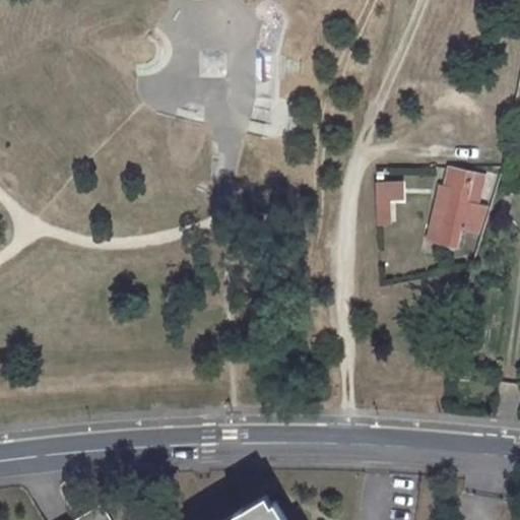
[(479,202),(486,174),(454,167),(449,167),(445,185),(453,187),(447,210),(436,207),(431,228),(443,231),(440,244),(457,247),(462,226),(482,233),(491,205),(479,202)]
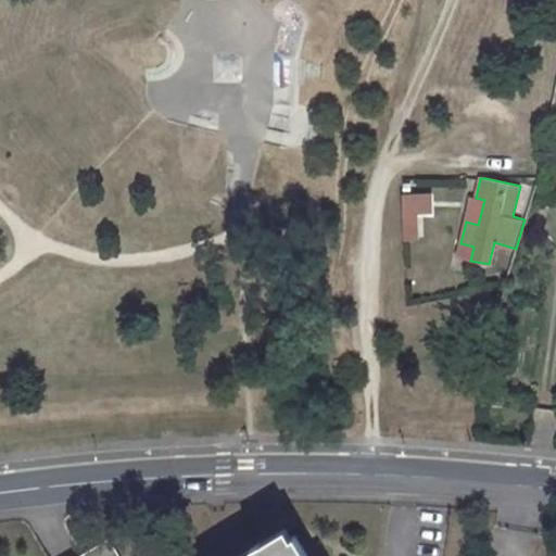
[(422,231),(434,231),(433,196),(402,197),(404,242),(416,241),(416,238),(422,237),(422,231)]
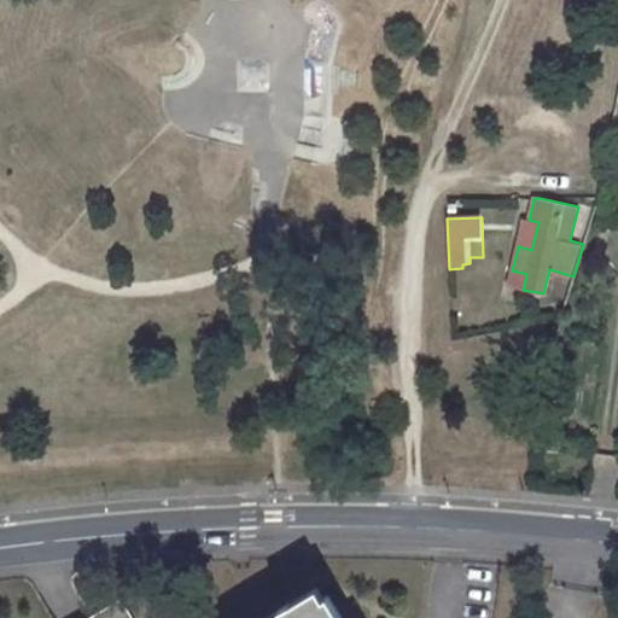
[(531,250),(538,222),(529,220),(524,219),(518,246),(531,250)]
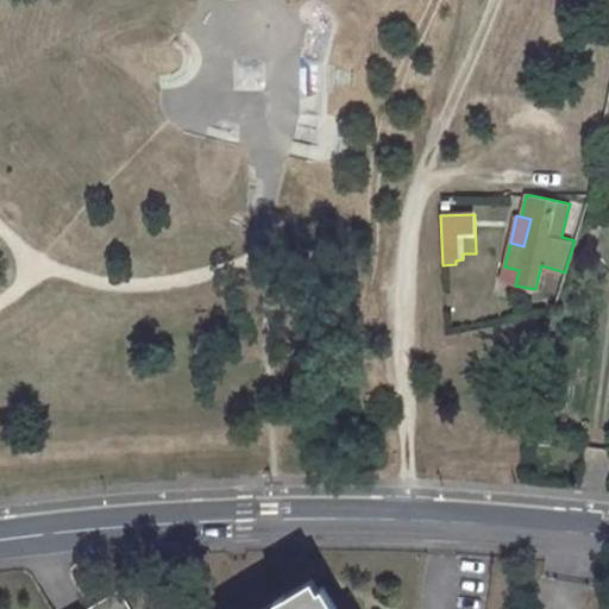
[(333,608),(319,583),(275,608),(333,608)]
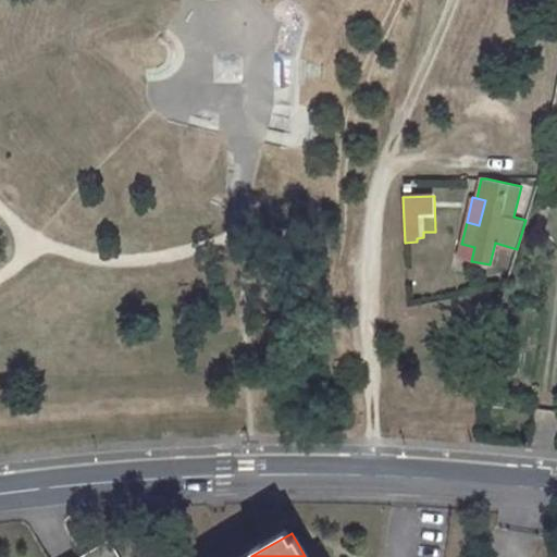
[(115,556),(107,542),(81,556),(115,556)]
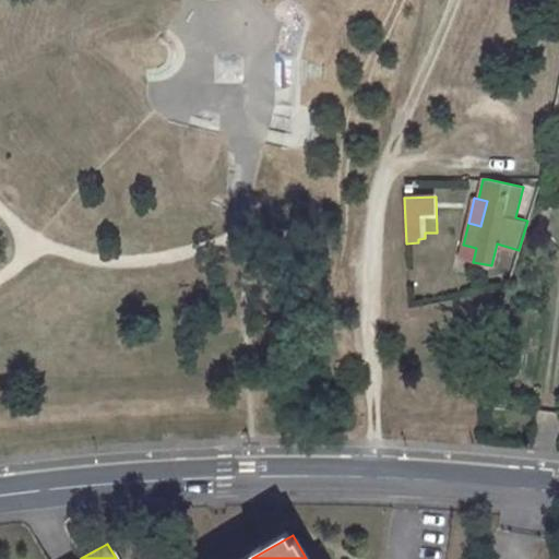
All buildings are outlined.
